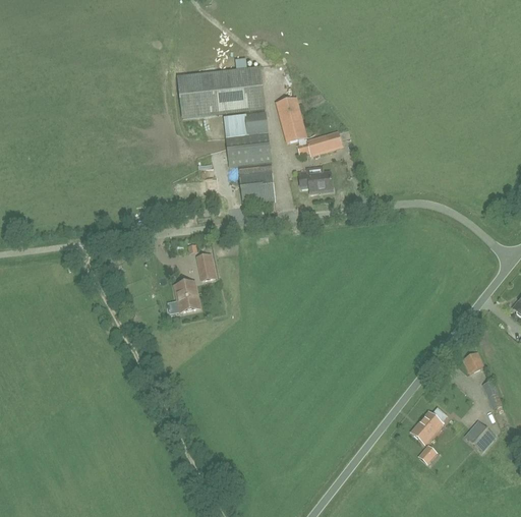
[(248,57),(237,57),(238,66),(248,66),(248,57)]
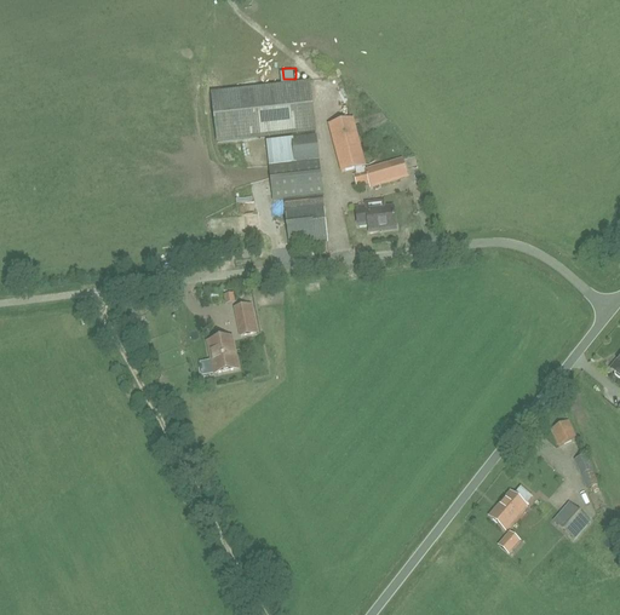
[(310,80),(212,91),(217,139),(315,128),(310,80)]
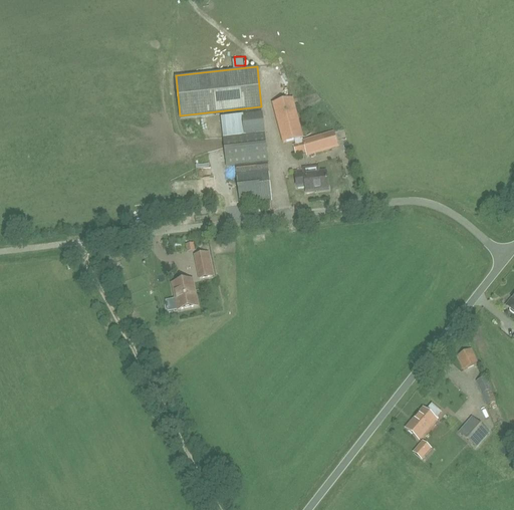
[(301,135),(292,96),(273,100),(282,140),(301,135)]
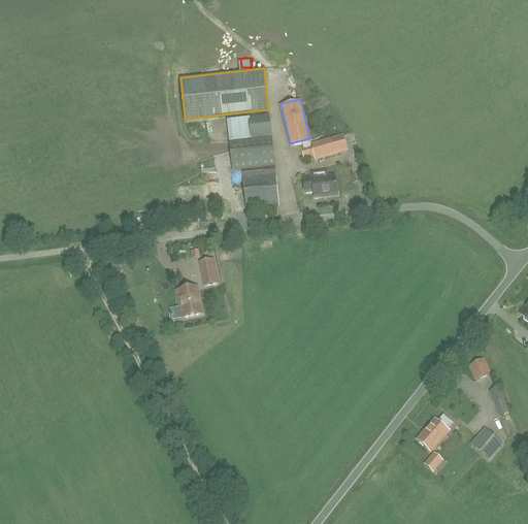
[(241,167),(242,175),(245,206),(278,203),(270,131),(268,110),(248,112),(250,136),(229,139),(232,168),(241,167)]
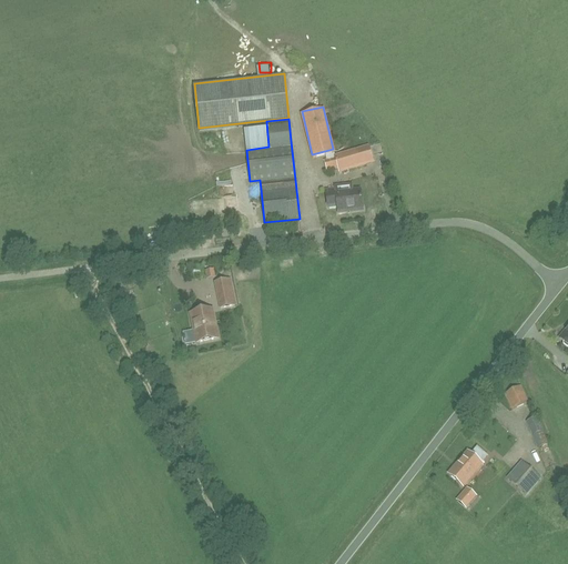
[(325,164),(336,162),(337,169),(372,160),(367,143),(333,153),(334,155),(324,158),(325,164)]
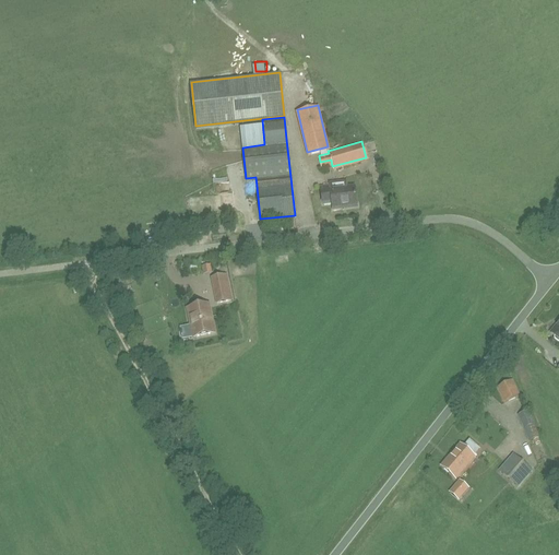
[(331,207),(357,203),(355,184),(330,186),(329,182),(319,184),(321,201),(330,200),(331,207)]
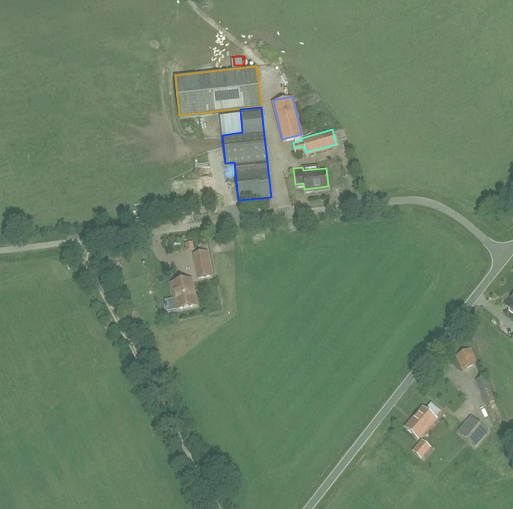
[(211,178),(210,172),(196,175),(198,181),(211,178)]
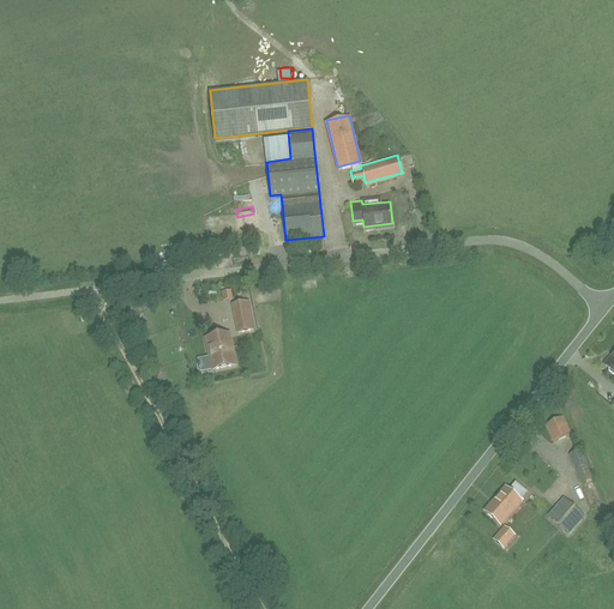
[(253,326),(251,313),(236,315),(239,329),(253,326)]
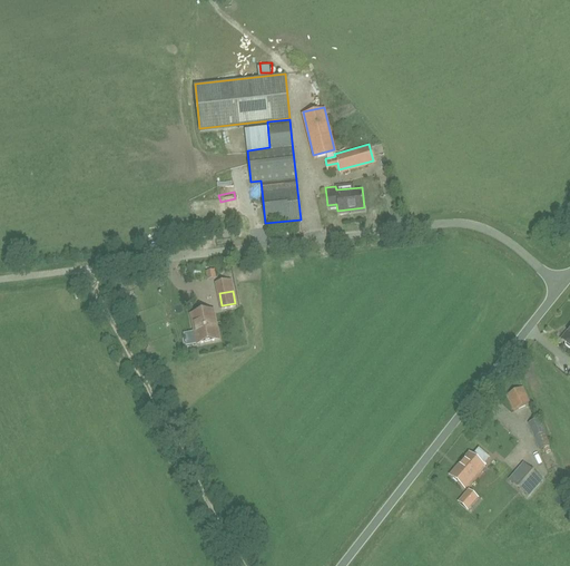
[(190,312),(195,330),(197,340),(218,335),(213,308),(190,312)]
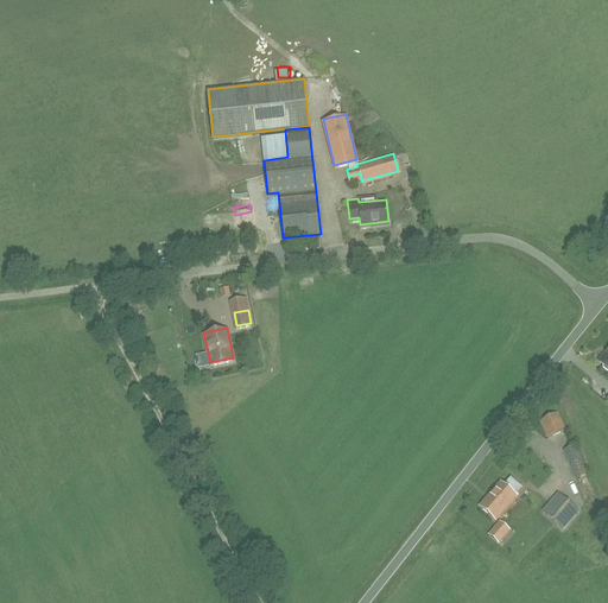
[(549,435),(565,426),(557,410),(540,418),(549,435)]
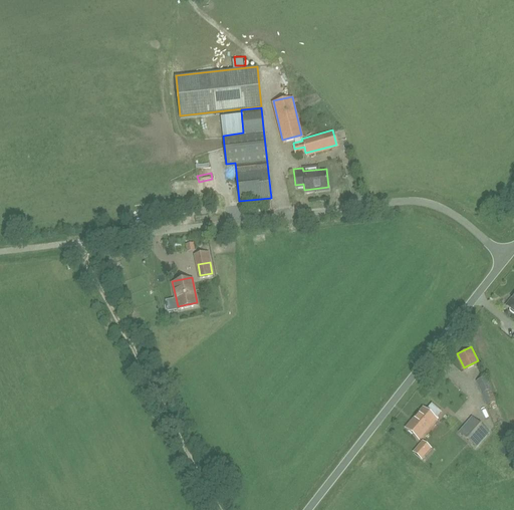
[(486,403),(496,399),(491,388),(492,387),(486,374),(476,378),(481,392),(481,391),(486,403)]
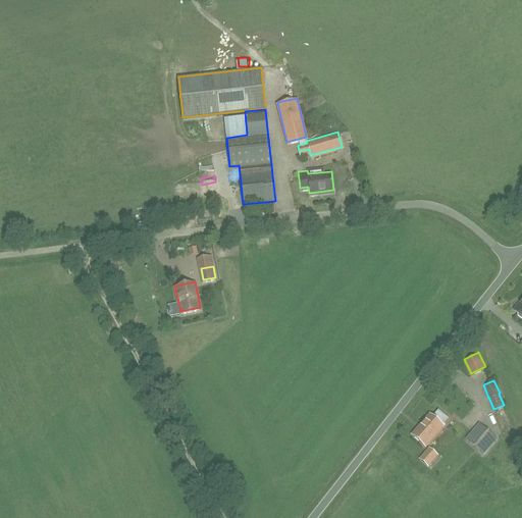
[(445,413),(438,408),(432,414),(430,412),(412,432),(425,444),(444,423),(438,419),(445,413)]
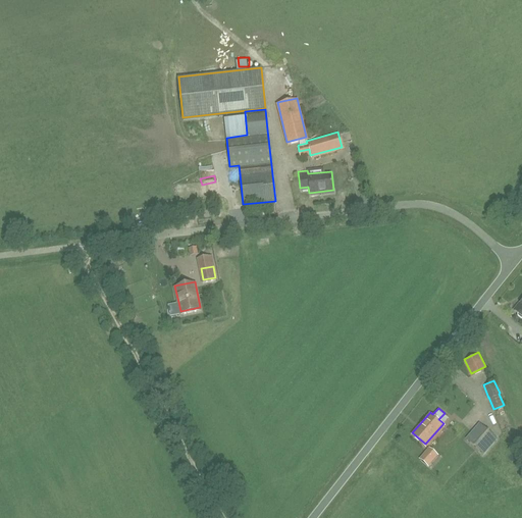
[(483,451),(496,436),(479,422),(466,436),(483,451)]
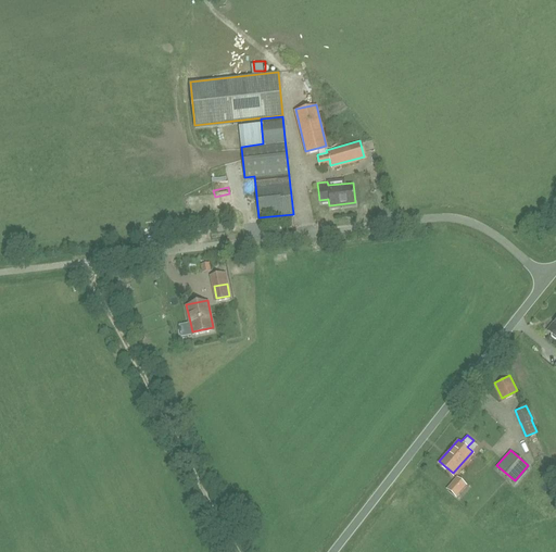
[(456,494),(466,483),(457,474),(446,486),(456,494)]
